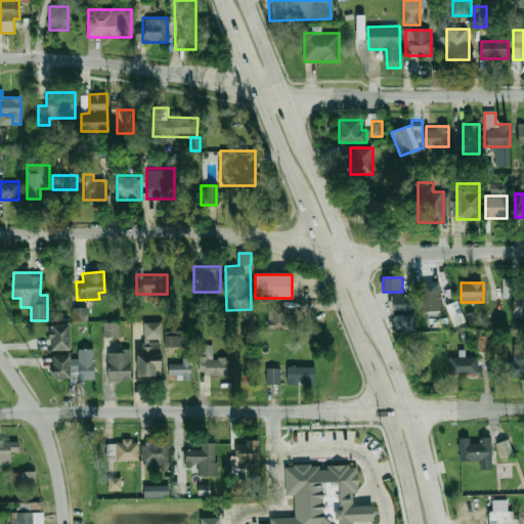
[(420,291),(422,312),(441,310),(440,289),(420,291)]
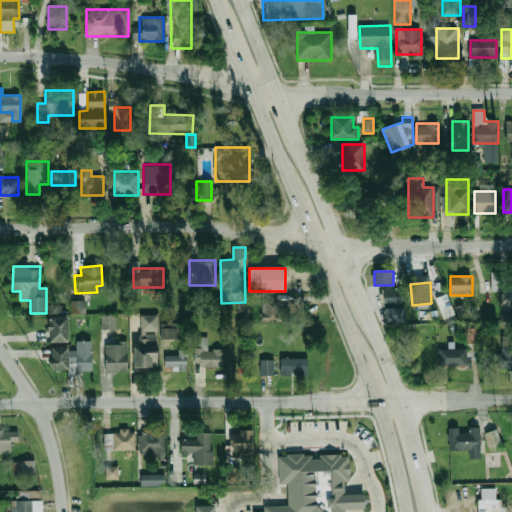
[(383,306),(401,305),(401,288),(382,289),(383,306)]
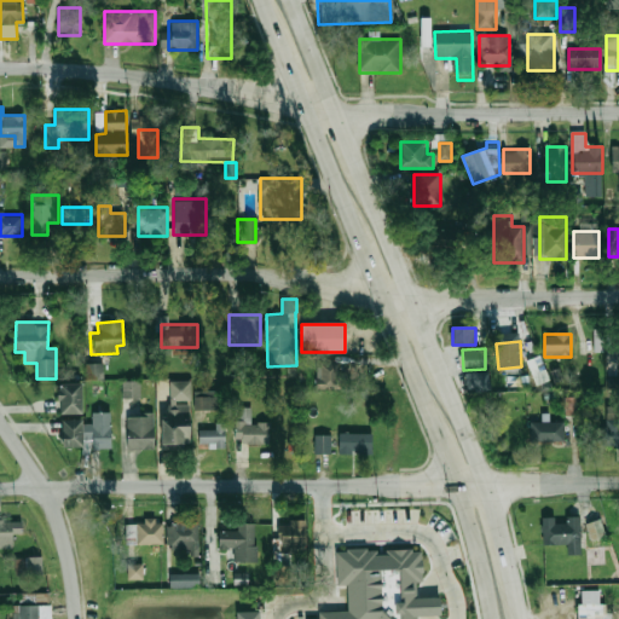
[(533,376),(545,374),(541,356),(528,359),(533,376)]
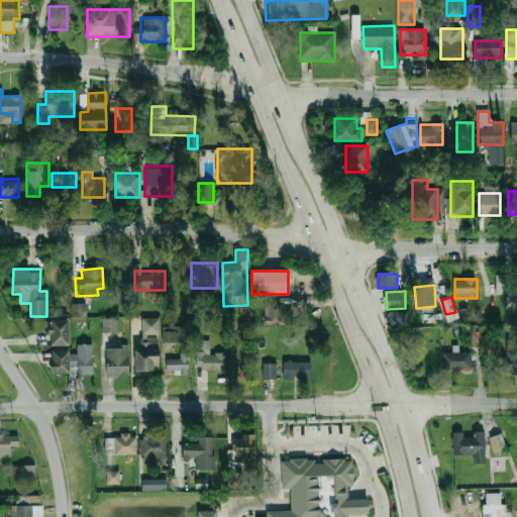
[(70,317),(69,303),(84,302),(85,316),(70,317)]
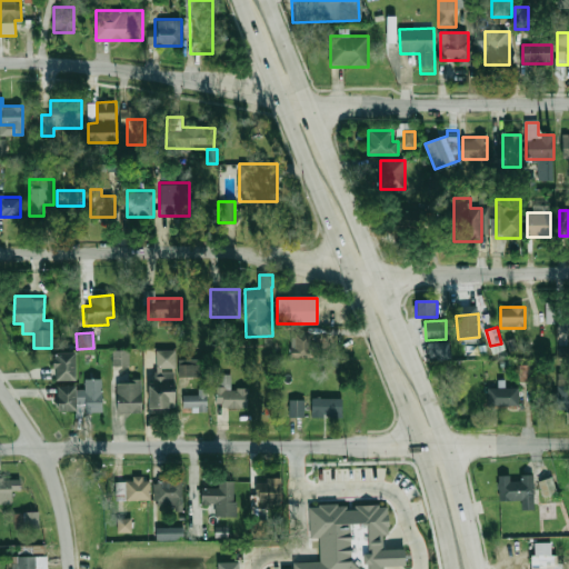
[(312,357),(312,333),(291,333),(291,357),(312,357)]
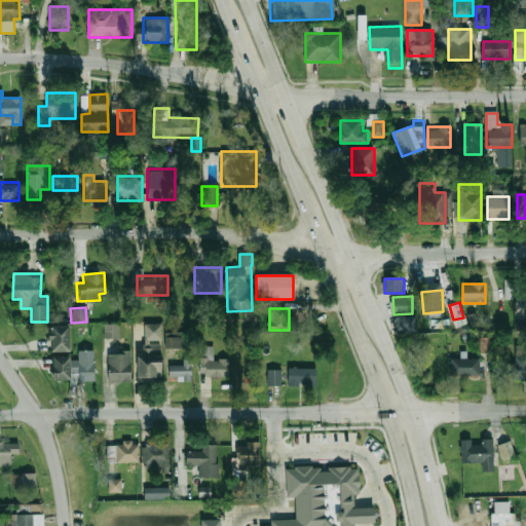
[(404,332),(416,331),(415,316),(403,317),(404,332)]
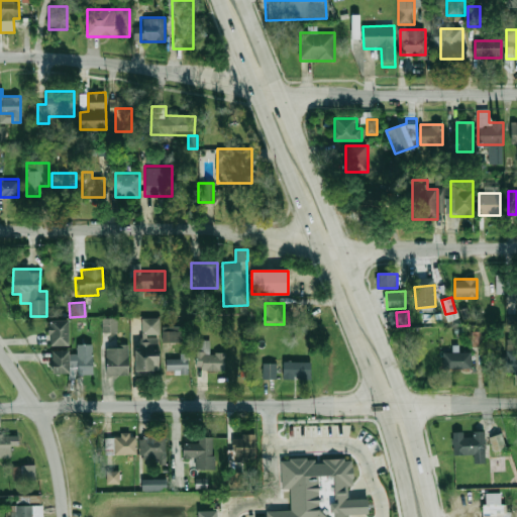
[(101,331),(101,319),(116,318),(117,330),(101,331)]
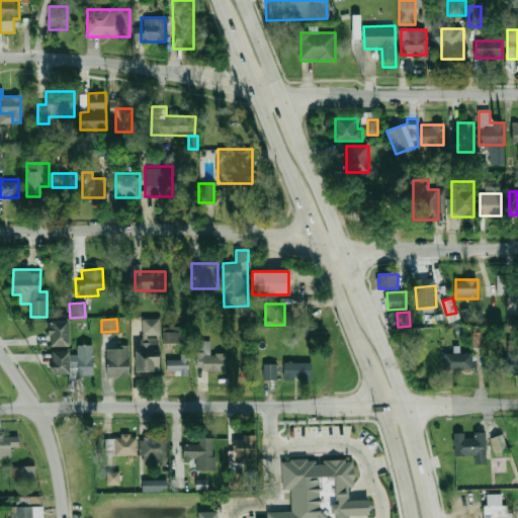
[(159,374),(159,319),(137,319),(137,374),(159,374)]
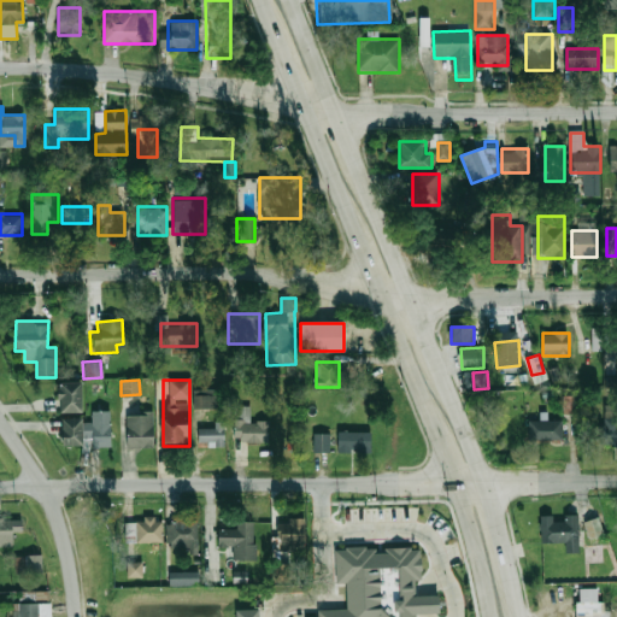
[(54,415),(53,383),(76,382),(78,413),(54,415)]
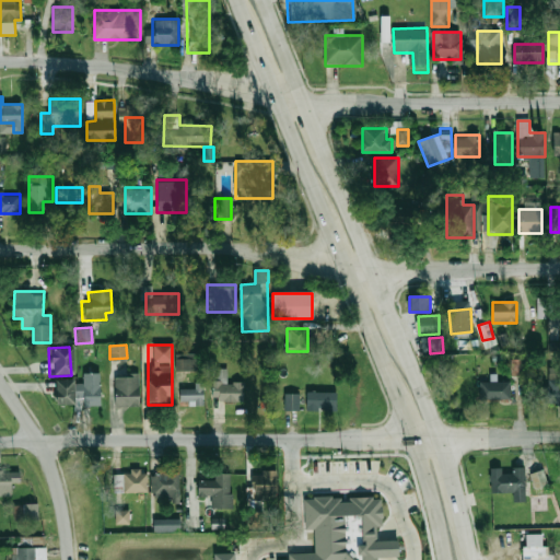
[(196,353),(175,354),(176,371),(196,371),(196,353)]
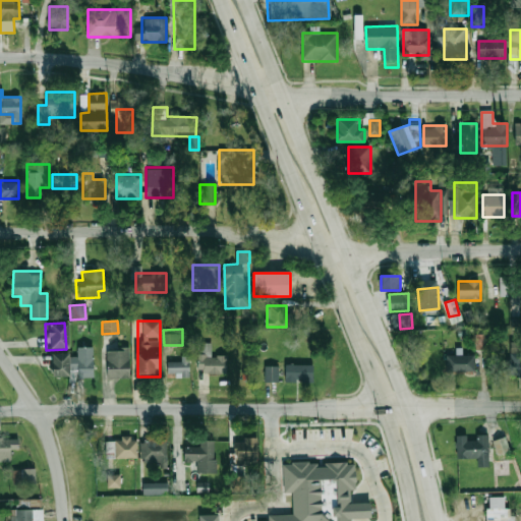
[(488,334),(475,334),(475,351),(488,350),(488,334)]
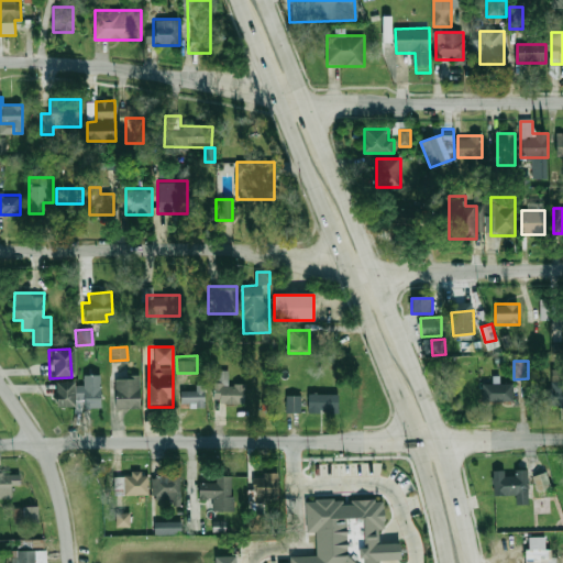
[(245,404),(245,385),(230,385),(230,371),(214,371),(214,404),(245,404)]
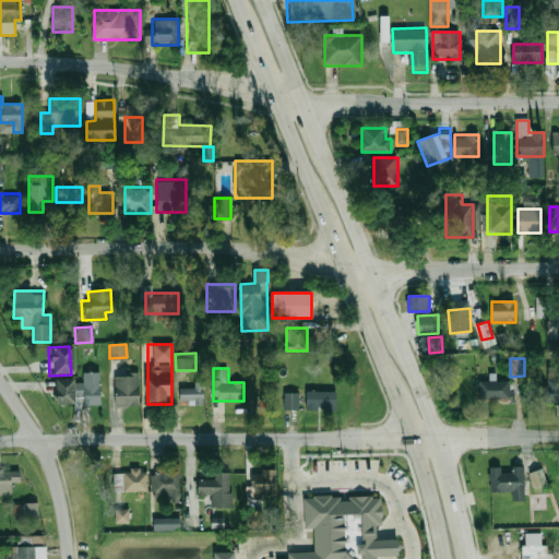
[(72,397),(82,396),(82,405),(103,404),(100,372),(83,372),(83,382),(72,383),(72,397)]
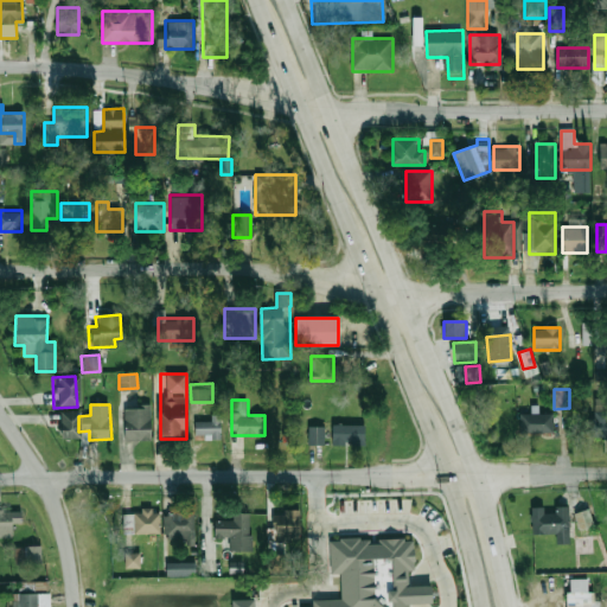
[(125,441),(151,441),(151,406),(125,406),(125,441)]
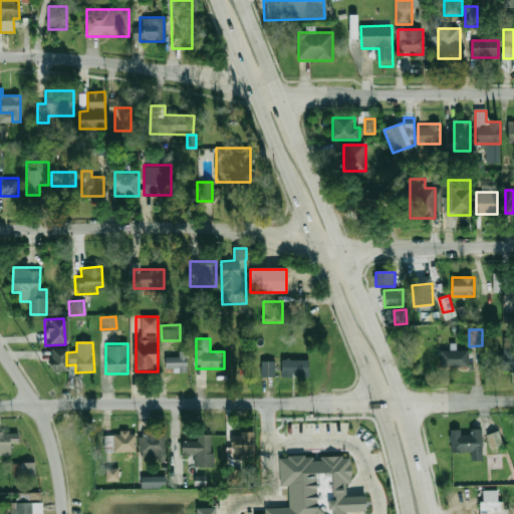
[(64,348),(46,349),(47,371),(66,370),(64,348)]
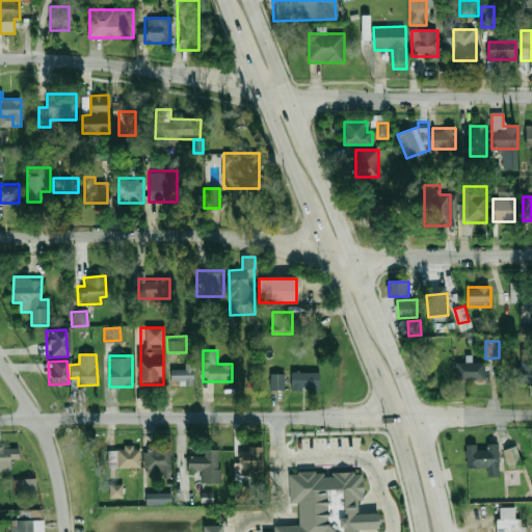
[(485,379),(485,362),(454,362),(454,379),(485,379)]
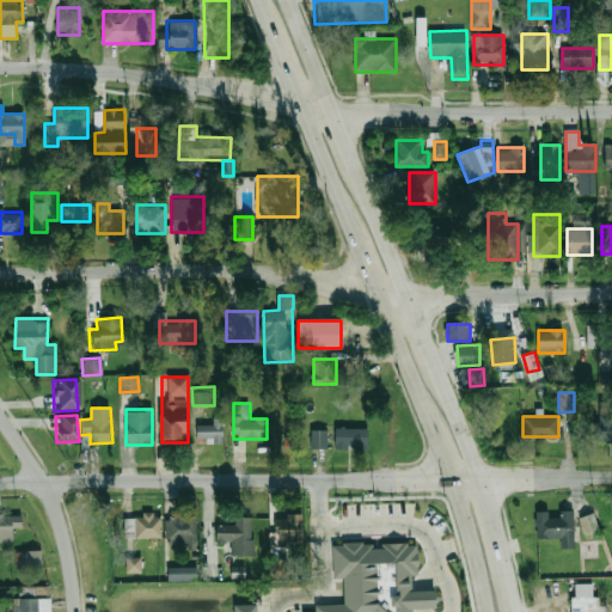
[(222,442),(222,418),(213,418),(213,426),(197,424),(196,441),(222,442)]
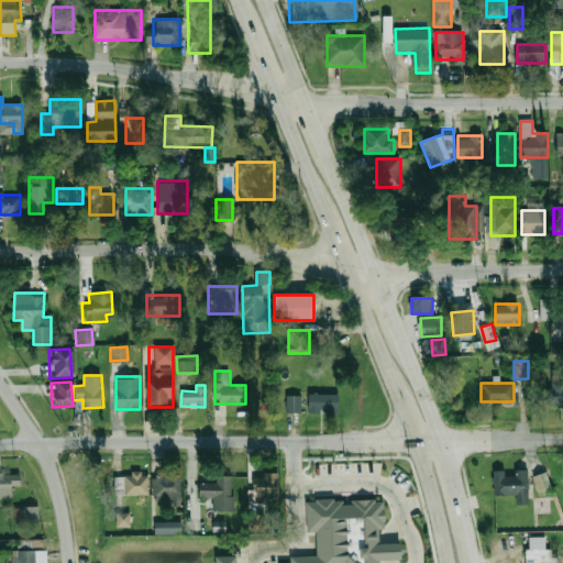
[(562,386),(551,386),(551,406),(562,406),(562,386)]
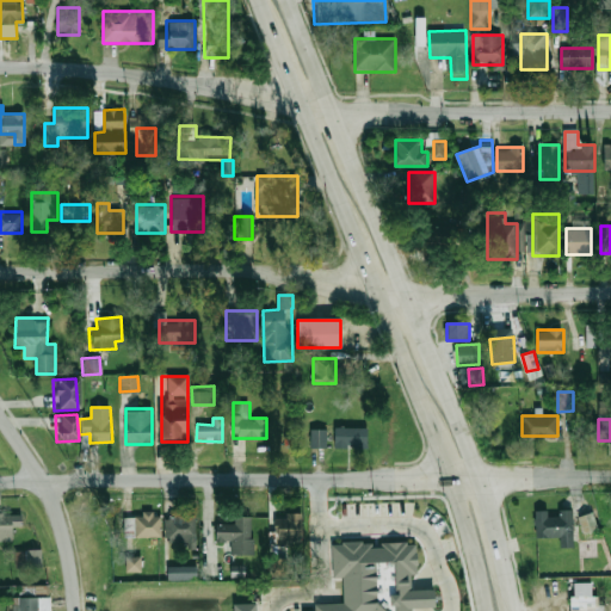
[(335,448),(368,448),(368,427),(335,427),(335,448)]
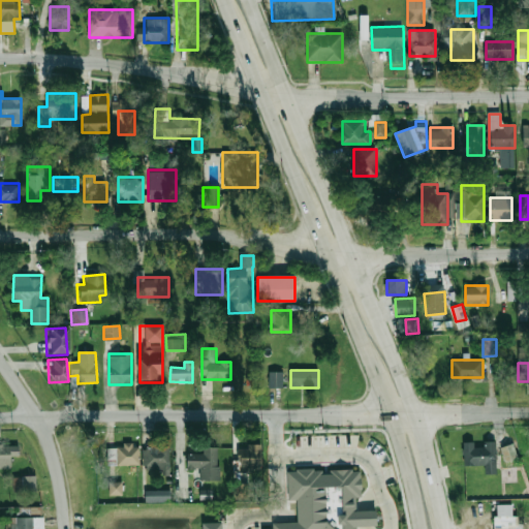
[(282,387),(282,372),(269,372),(269,387),(282,387)]
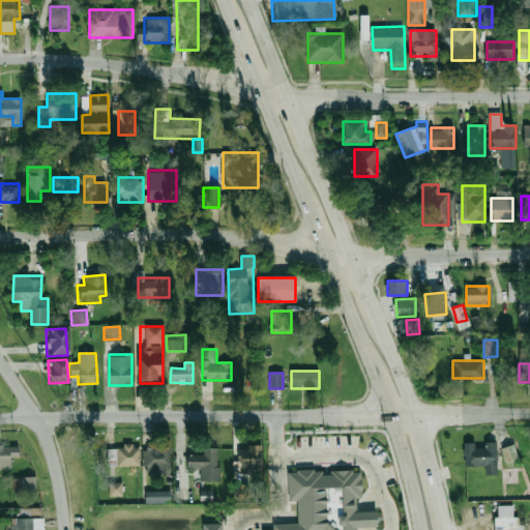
[(502,443),(506,462),(520,459),(516,440),(502,443)]
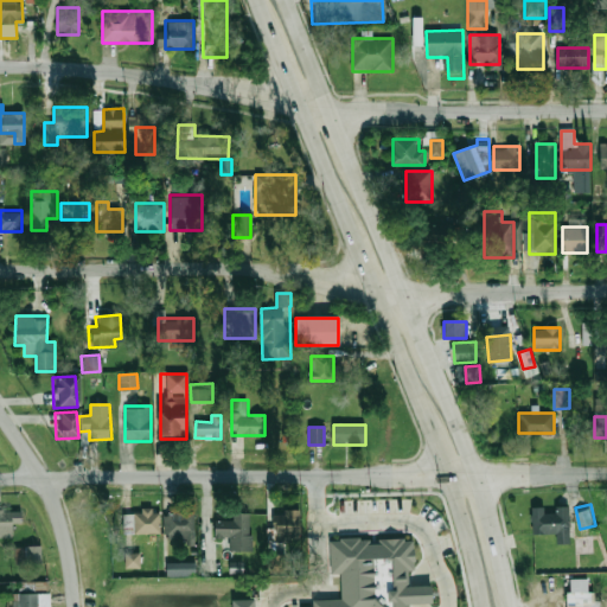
[(532,508),(532,534),(555,534),(555,543),(569,543),(569,508),(532,508)]
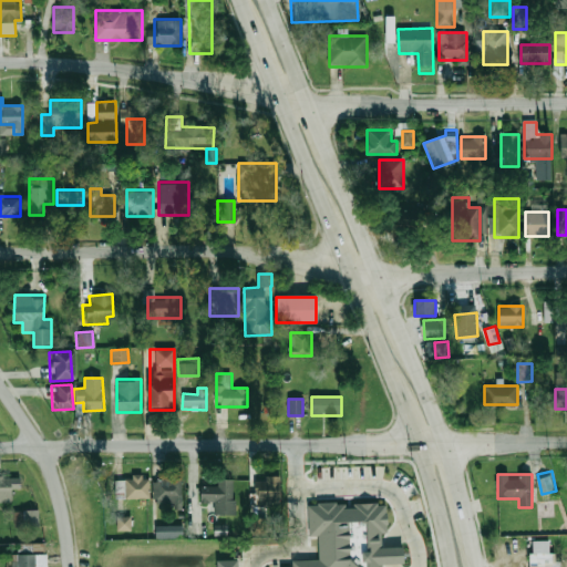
[(0,476),(0,502),(11,502),(11,490),(20,490),(20,476),(0,476)]
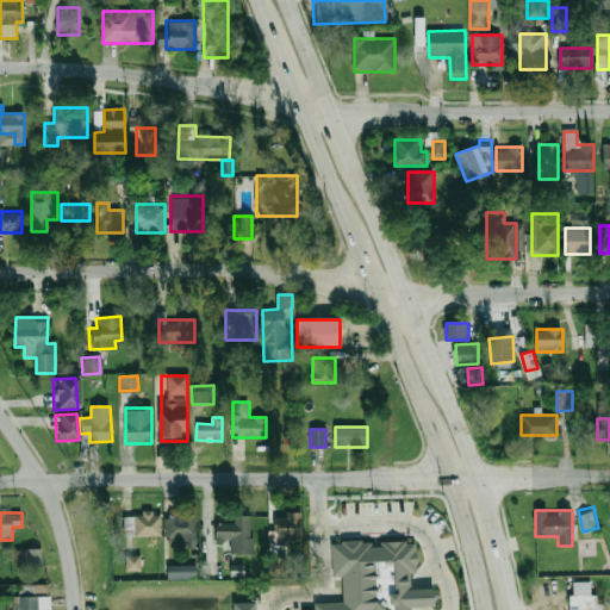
[(161,536),(161,514),(124,514),(124,536),(161,536)]
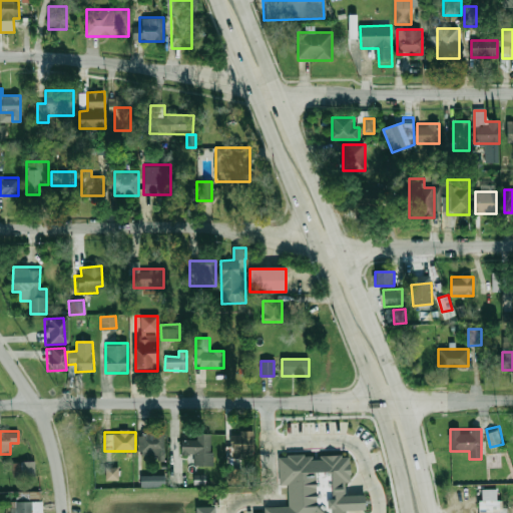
[(140,453),(164,453),(164,433),(140,433),(140,453)]
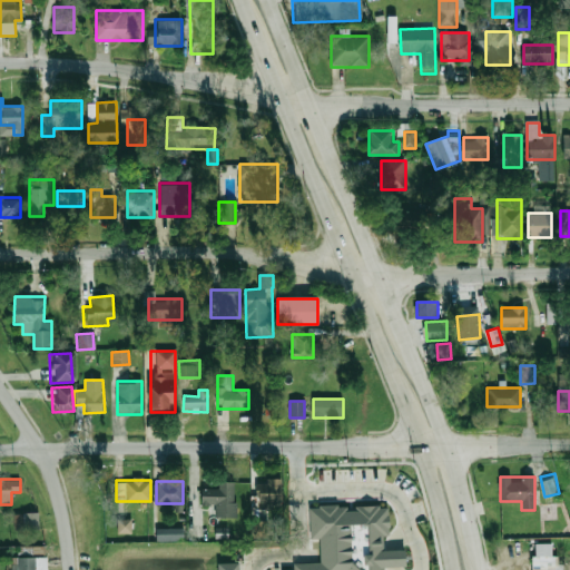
[(219,488),(202,488),(202,504),(216,504),(216,517),(236,517),(236,481),(219,481),(219,488)]
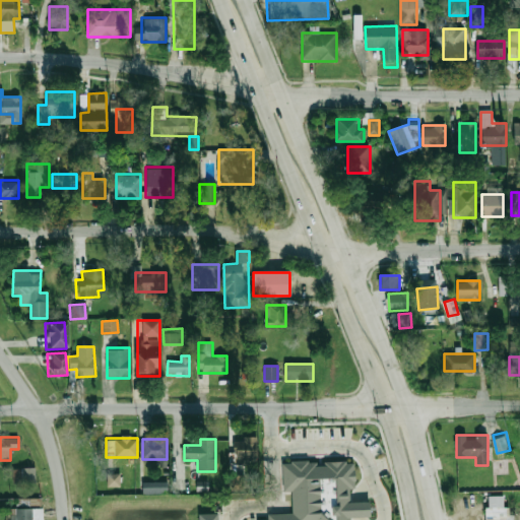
[(236,463),(257,463),(257,440),(236,440),(236,463)]
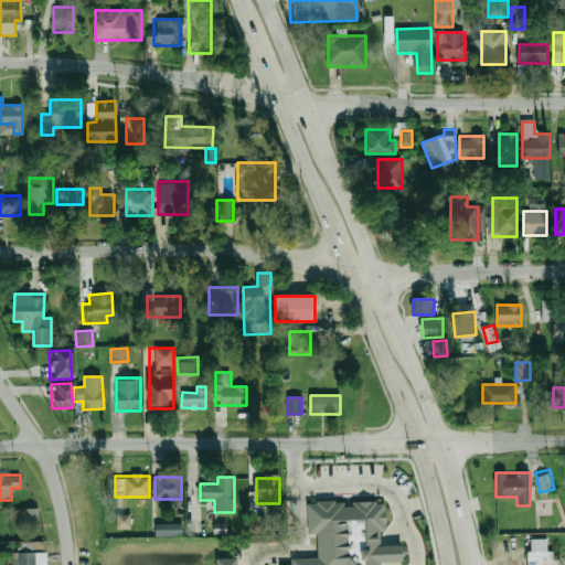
[(283,564),(283,558),(294,558),(294,552),(321,550),(320,528),(311,528),(310,498),(320,498),(320,494),(338,493),(339,497),(381,494),(381,497),(388,496),(390,524),(382,524),(383,539),(405,537),(406,555),(384,556),(384,564),(283,564)]
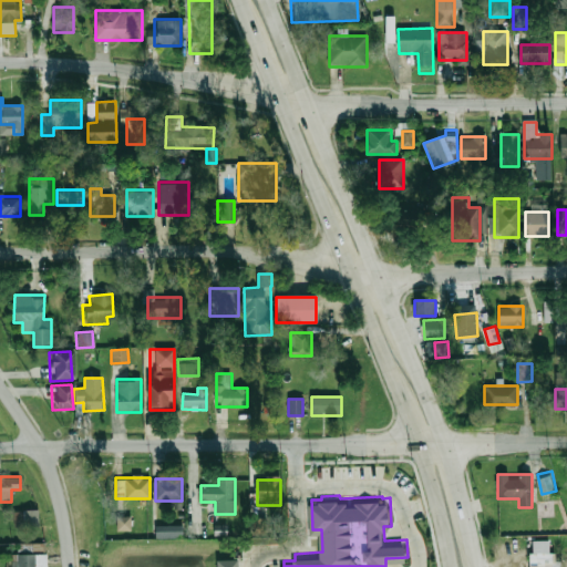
[(40,527),(40,511),(14,511),(14,527),(40,527)]
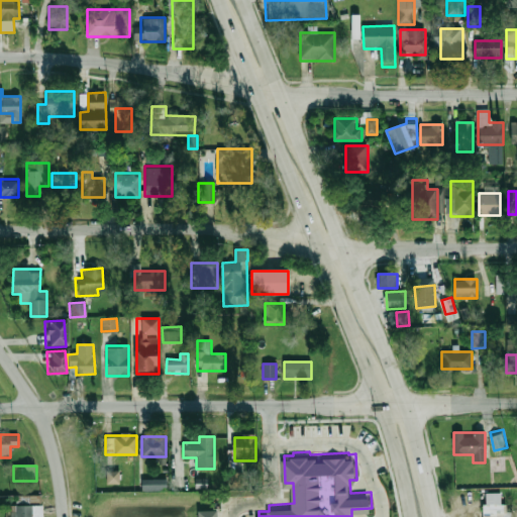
[(119,484),(119,471),(106,471),(107,484),(119,484)]
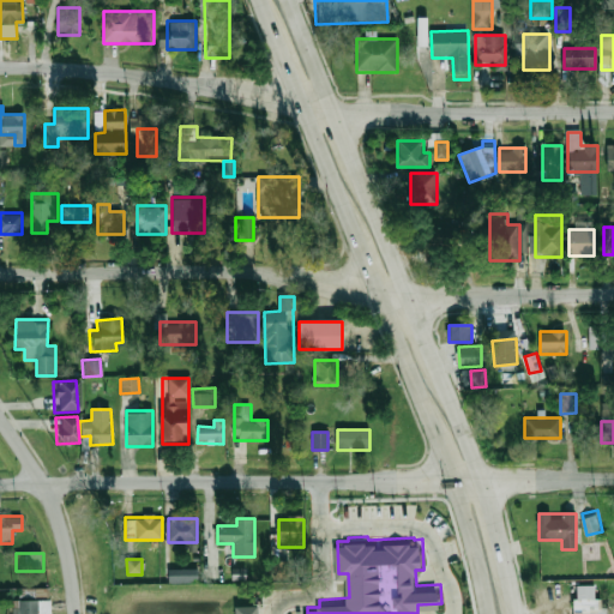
[(166,584),(166,569),(194,569),(194,584),(166,584)]
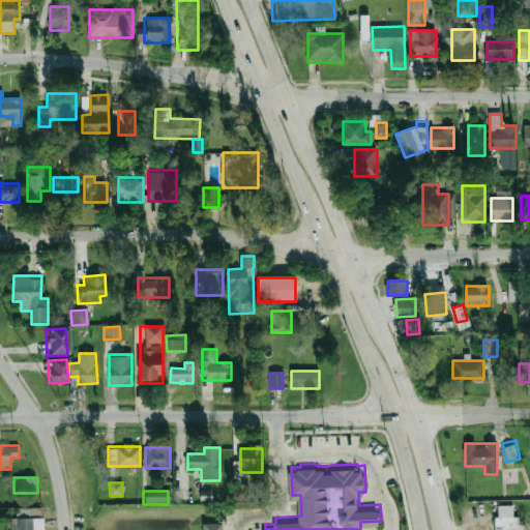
[(43,529),(43,517),(10,517),(10,529),(33,529),(43,529)]
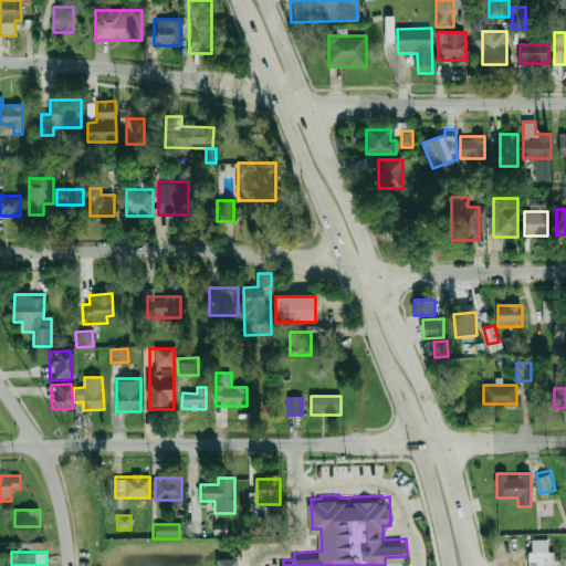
[(559,565),(559,563),(553,563),(553,552),(528,553),(528,565),(559,565)]
